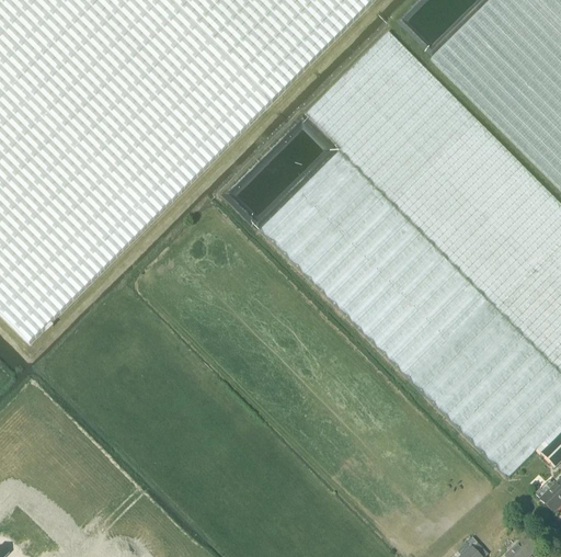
[(0,0),(0,311),(29,341),(370,0),(0,0)]
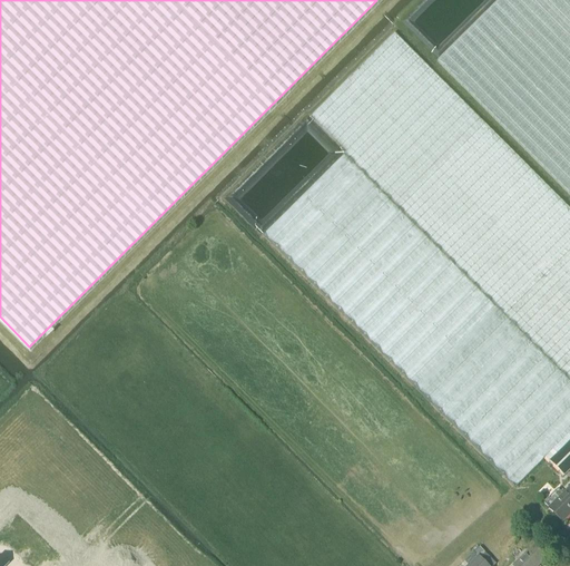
[(495,0),(444,51),(450,58),(444,65),(569,192),(569,0),(495,0)]
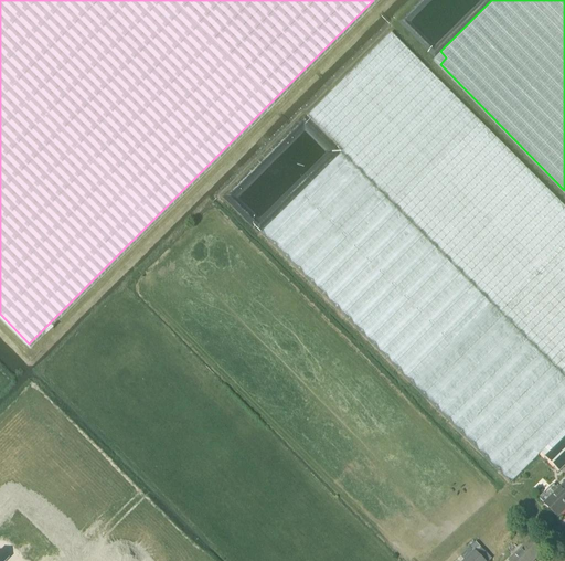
[(510,479),(540,450),(558,468),(564,462),(564,203),(390,29),(308,112),(343,147),(260,230),(510,479)]
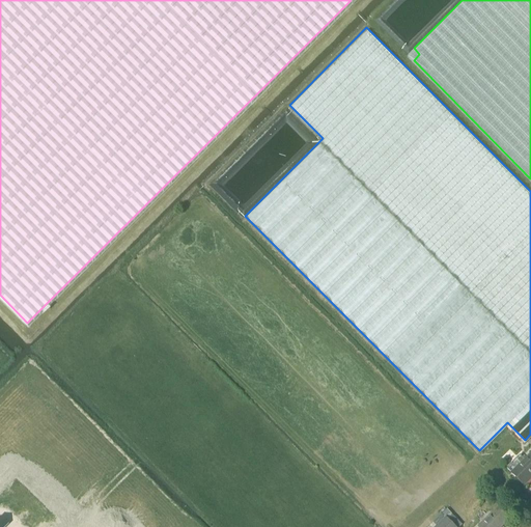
[(530,449),(524,456),(519,451),(506,465),(511,469),(510,470),(524,482),(530,474),(530,449)]
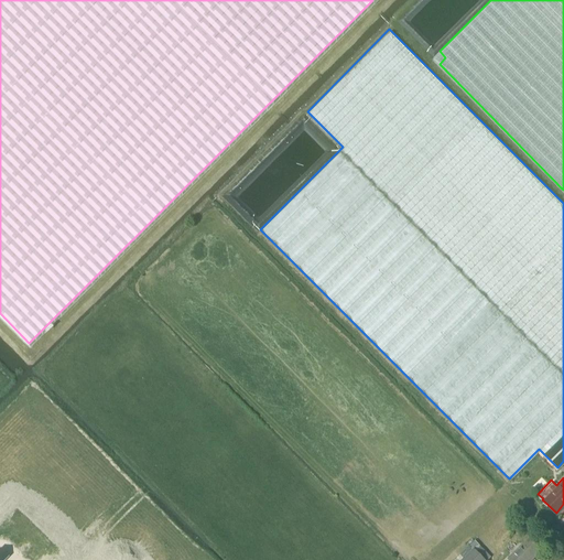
[(510,559),(527,559),(540,548),(527,536),(507,556),(510,559)]
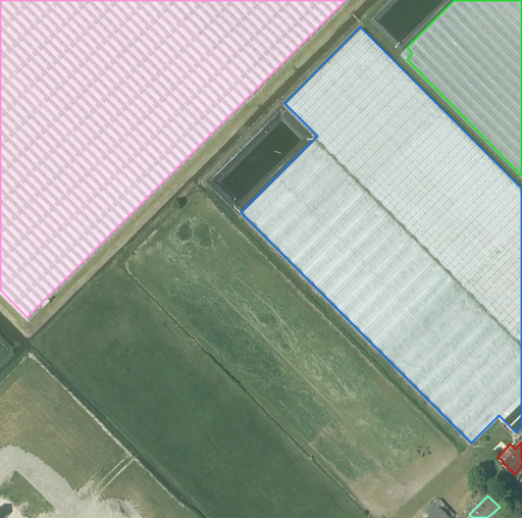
[(444,502),(439,507),(447,514),(450,517),(454,512),(444,502)]
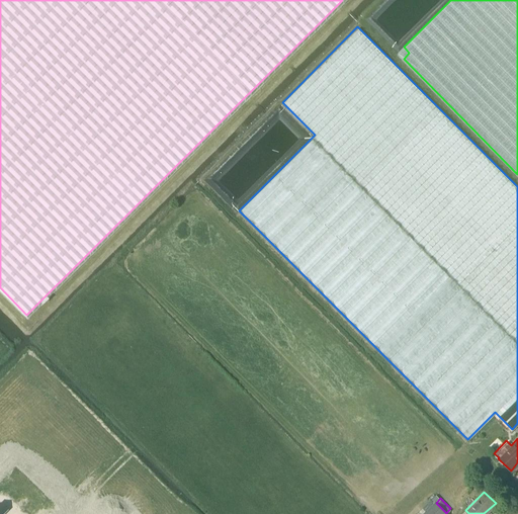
[(434,502),(421,513),(446,513),(443,510),(436,503),(434,502)]
